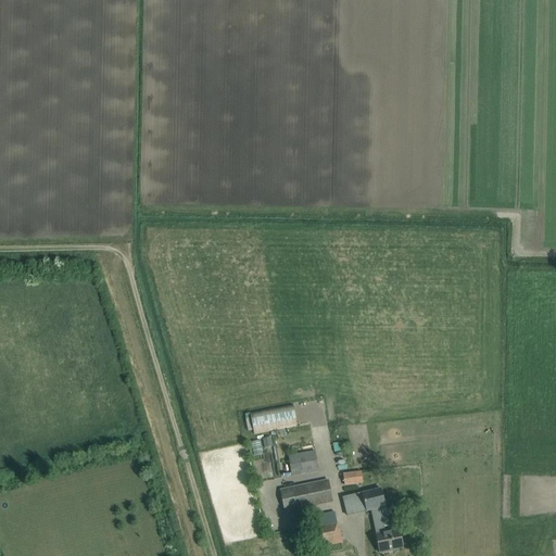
[(250,415),(245,416),(245,419),(248,431),(253,430),(253,436),(297,427),(293,405),(250,413),(250,415)]
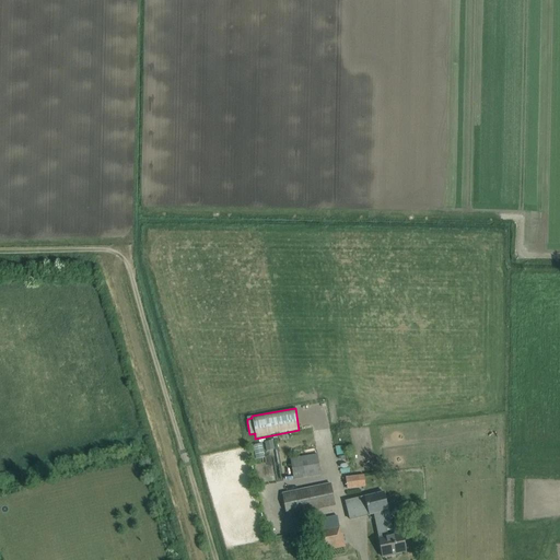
[(317,454),(290,458),(294,479),(321,475),(317,454)]
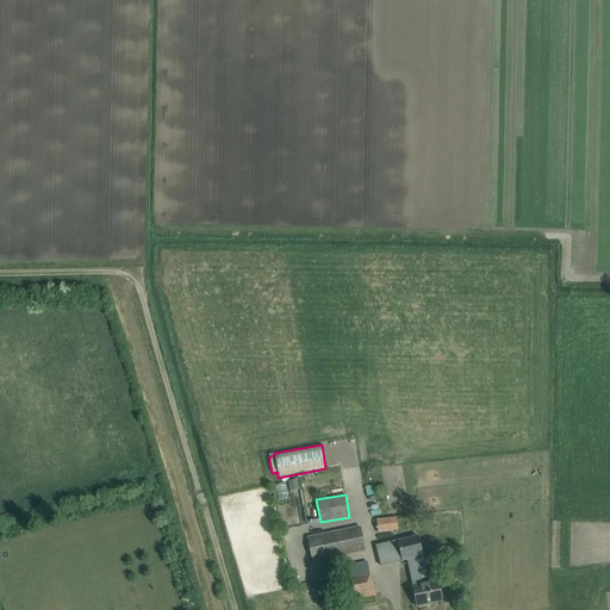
[(391,518),(377,520),(378,533),(392,530),(391,518)]
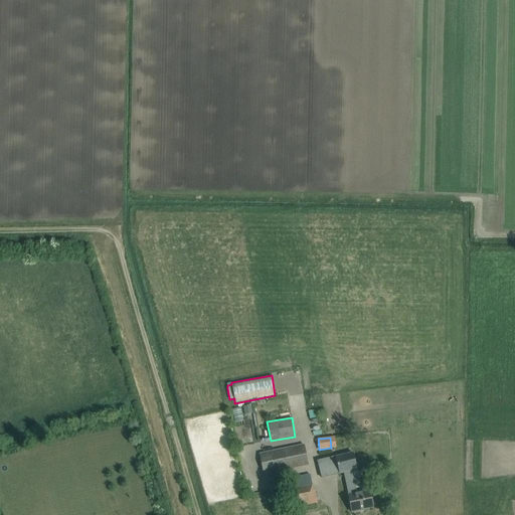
[(304,445),(297,446),(284,449),(260,454),(264,475),(308,466),(304,445)]
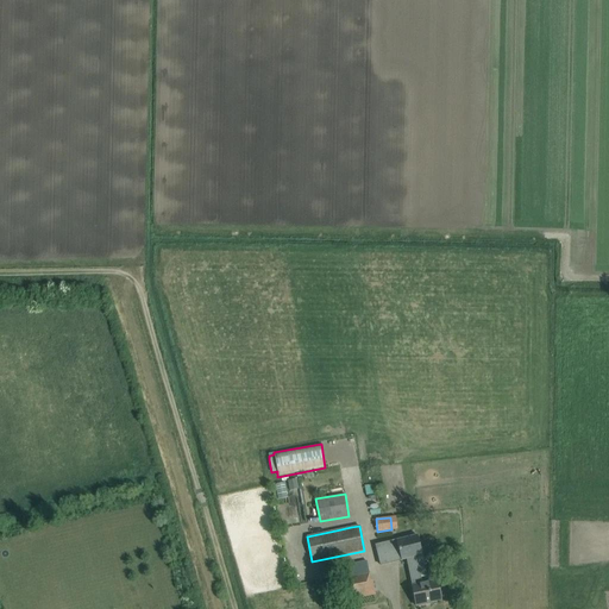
[(375,546),(380,565),(407,558),(413,557),(422,554),(418,535),(375,546)]
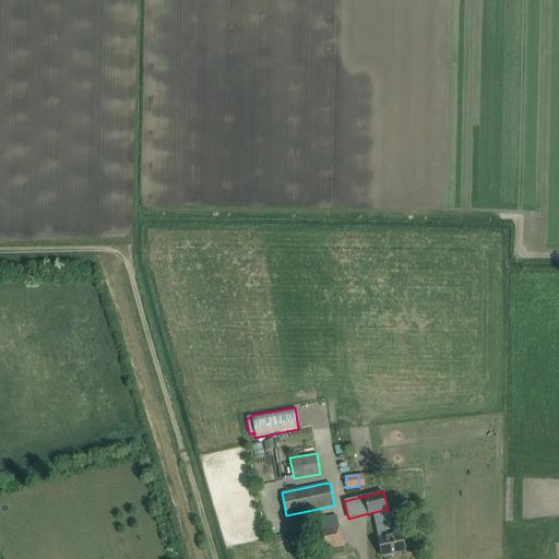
[(412,503),(404,506),(406,512),(414,510),(412,503)]
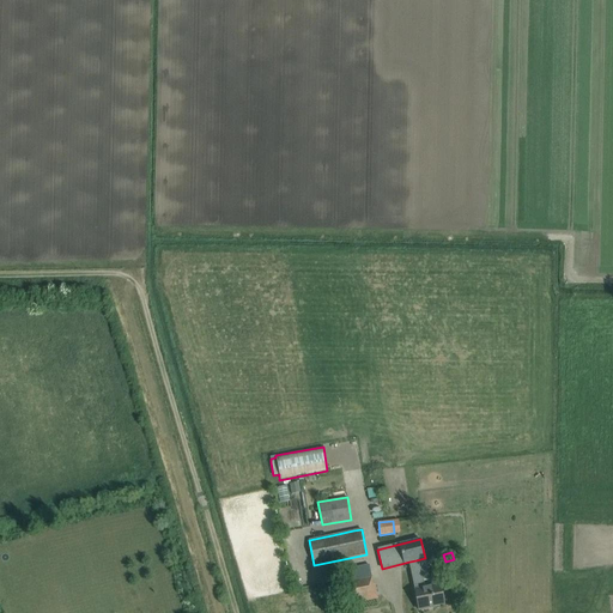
[(416,560),(410,562),(416,590),(414,590),(419,611),(434,607),(432,606),(443,604),(439,586),(425,588),(419,560),(416,560)]
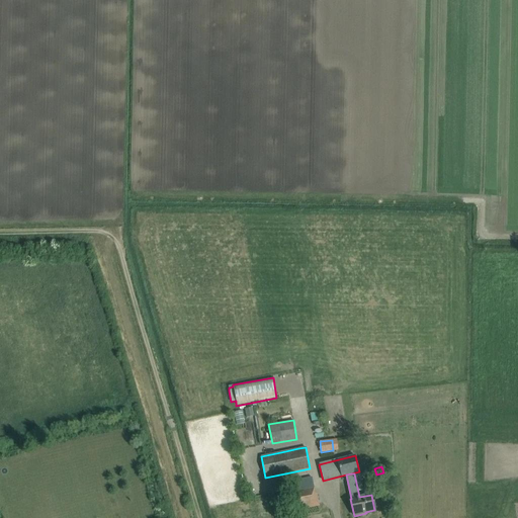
[(319,506),(318,499),(317,494),(315,495),(312,478),(289,483),(295,511),(319,506)]
